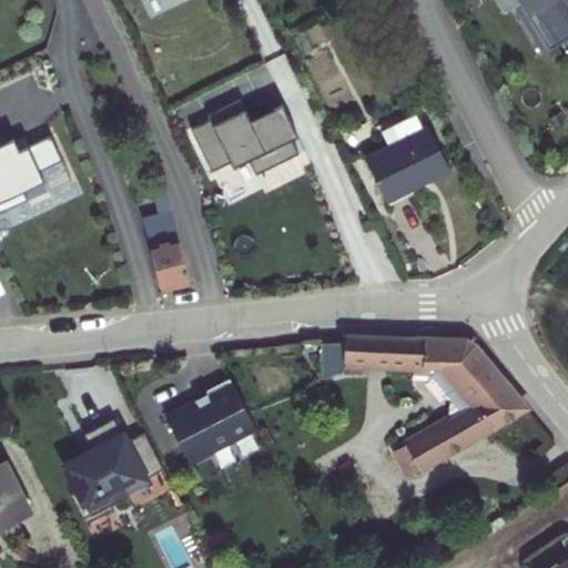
[(567,0),(497,0),(508,16),(515,11),(545,58),(567,42),(567,0)]
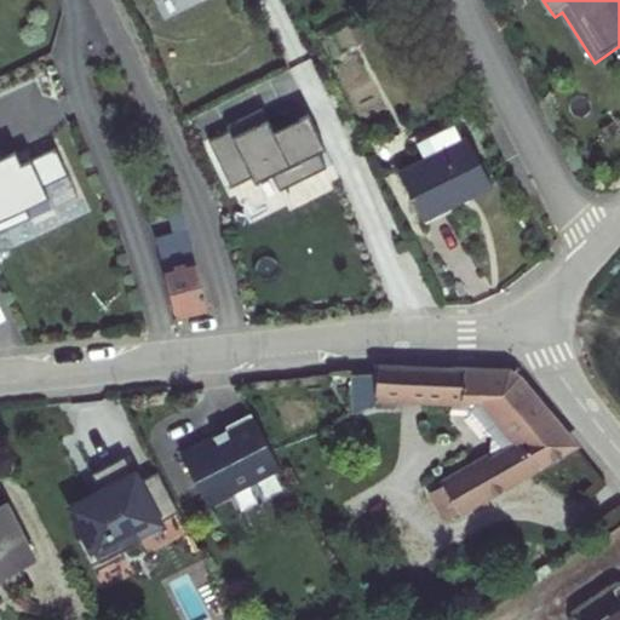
[(260,109),(228,126),(253,176),(269,170),(279,187),(325,165),(316,148),(322,144),(306,112),(270,128),(260,109)]
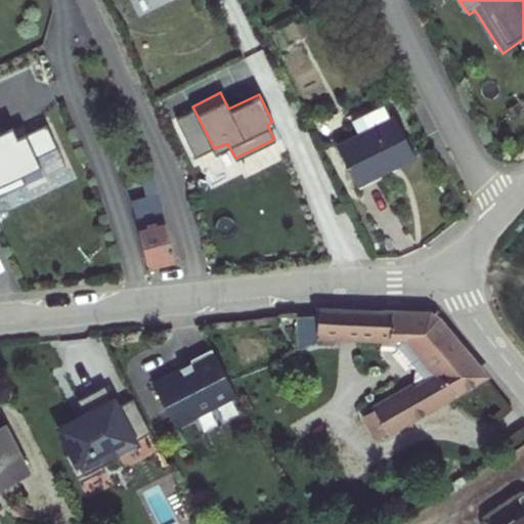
[(352,123),(358,135),(391,120),(385,107),(352,123)]
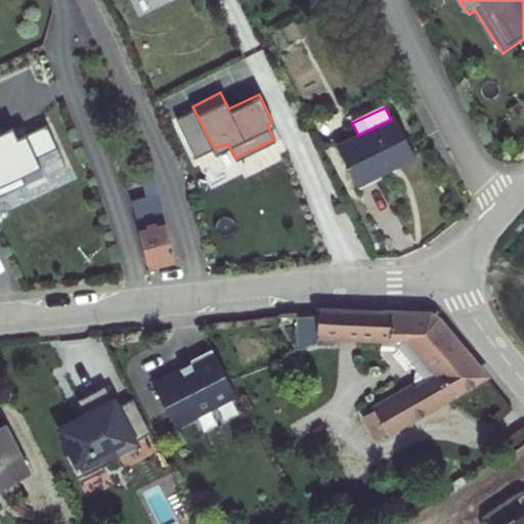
[(358,135),(338,145),(360,189),(380,179),(378,175),(413,158),(394,118),(391,120),(358,135)]
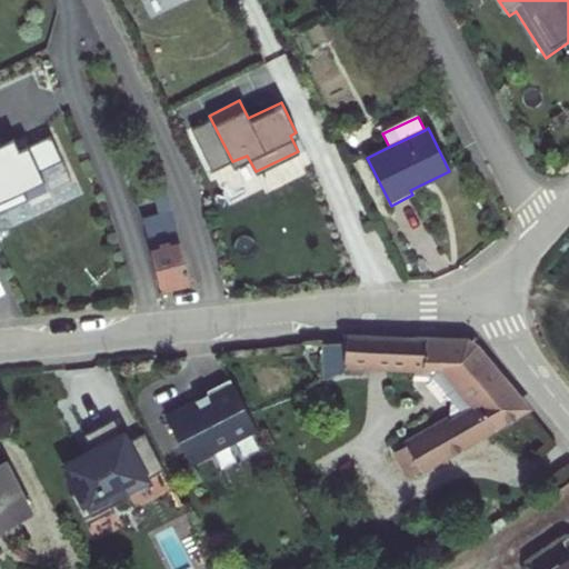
[(0,140),(0,209),(27,199),(22,187),(42,178),(38,168),(60,159),(49,136),(18,150),(11,137),(0,141),(0,140)]
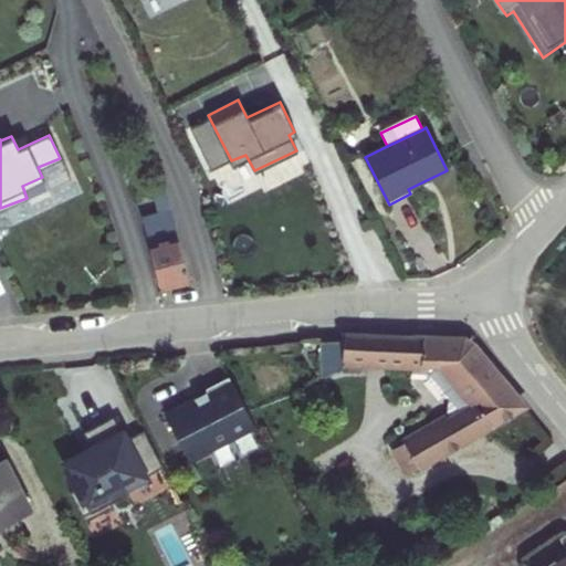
[(165,188),(153,190),(158,212),(142,217),(161,289),(190,281),(165,188)]
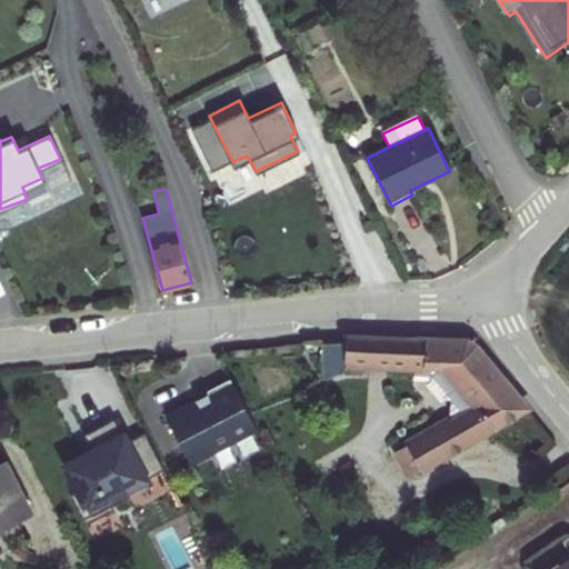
[(430,381),(446,399),(450,400),(449,416),(451,420),(395,452),(410,477),(528,409),(476,346),(467,340),(402,338),(346,336),(346,342),(323,343),(325,377),(346,370),(347,362),(413,366),(413,376),(430,377),(430,381)]
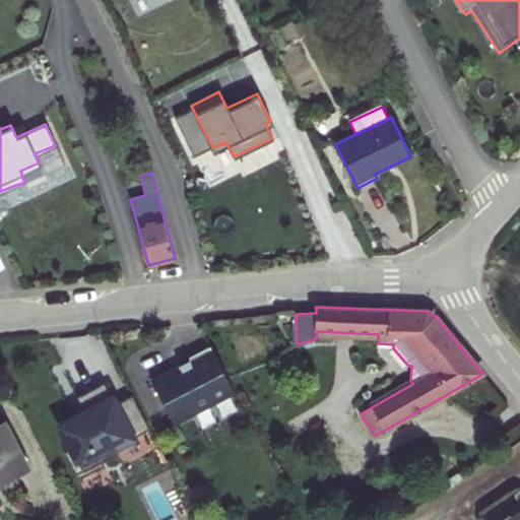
[(174,427),(235,395),(210,347),(149,380),(174,427)]
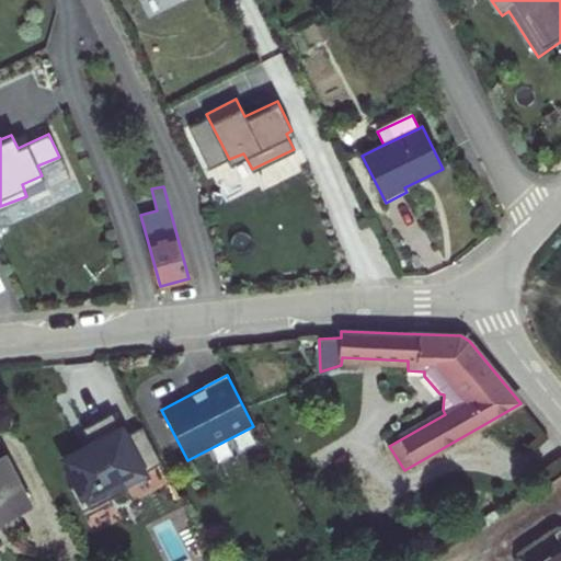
[(89,439),(57,456),(84,512),(128,488),(125,480),(146,469),(159,464),(141,427),(127,434),(122,423),(117,425),(111,413),(83,428),(89,439)]
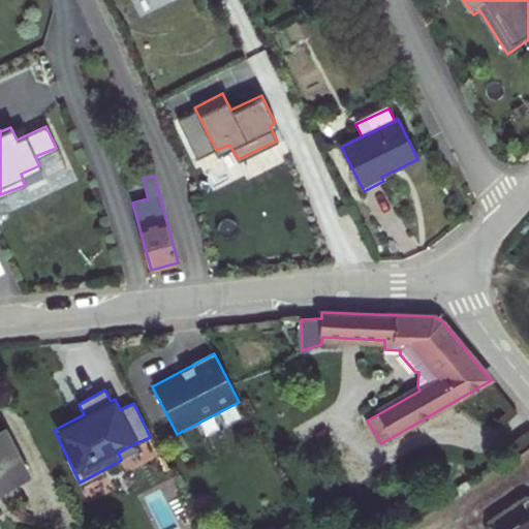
[(0,432),(0,491),(28,477),(5,430),(0,432)]
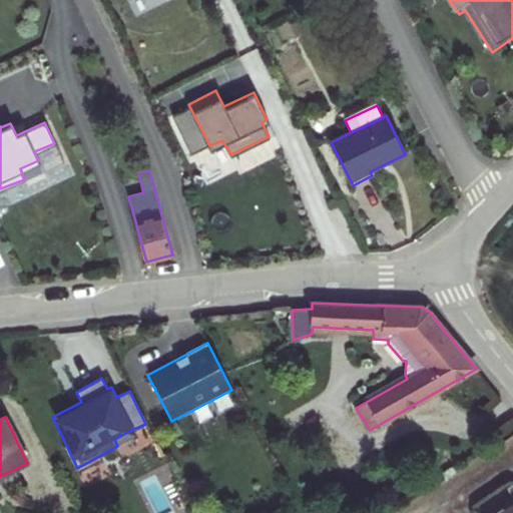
[(512,512),(512,484),(508,489),(512,496),(512,501),(494,512),(512,512)]
